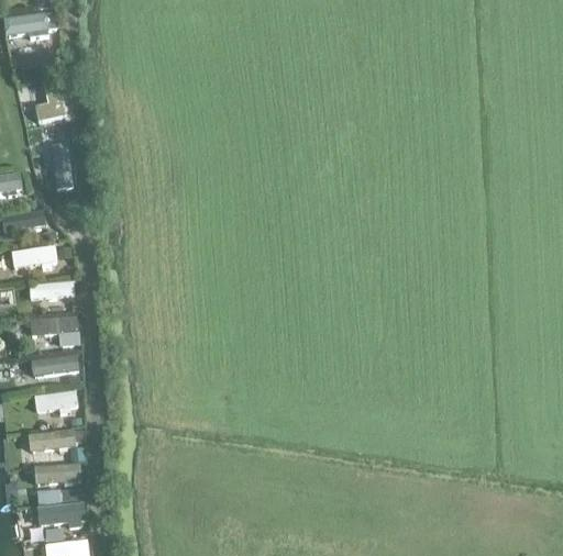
[(45,12),(4,18),(7,35),(30,32),(31,36),(48,34),(45,12)]
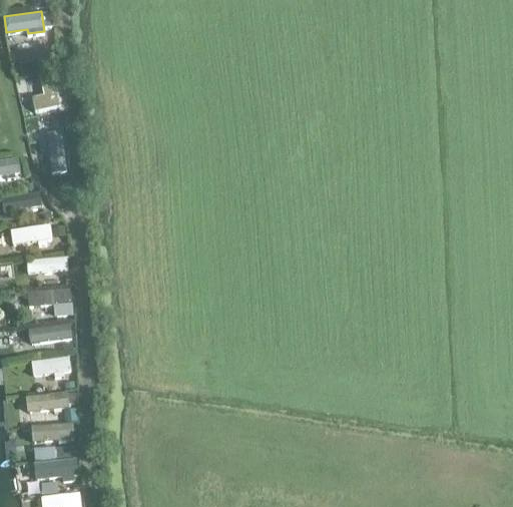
[(44,93),(32,96),(35,109),(61,103),(53,71),(40,74),(44,93)]
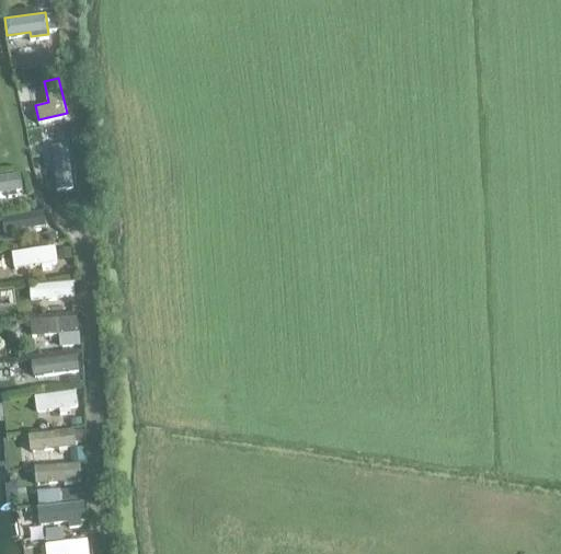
[(0,188),(18,187),(22,186),(20,170),(0,172),(0,188)]
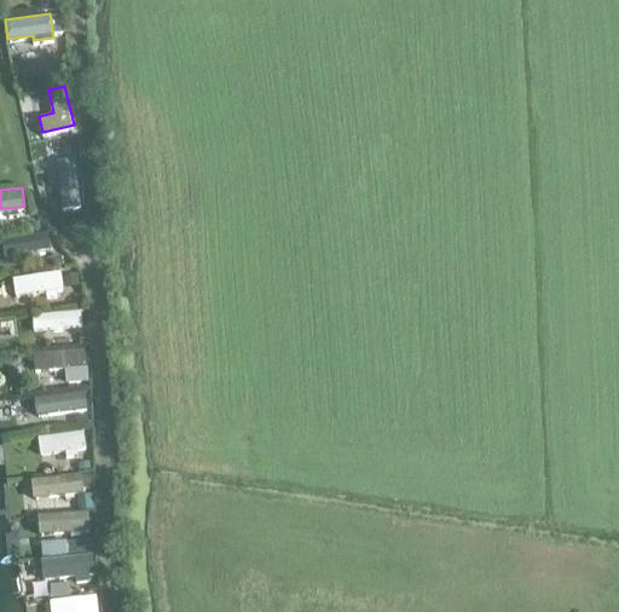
[(3,253),(32,248),(51,246),(48,229),(0,237),(3,253)]
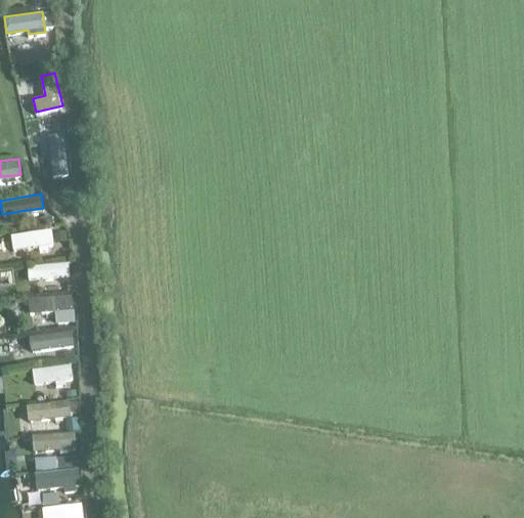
[(49,248),(48,244),(54,243),(52,227),(11,233),(13,249),(39,245),(40,250),(49,248)]
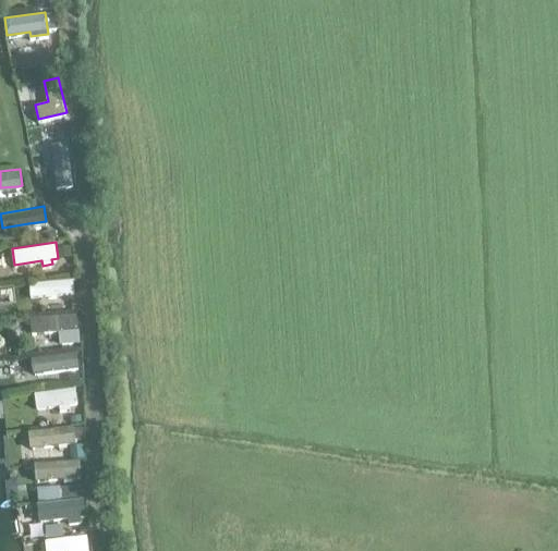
[(28,294),(38,293),(38,300),(55,297),(55,292),(65,291),(64,277),(27,281),(28,294)]
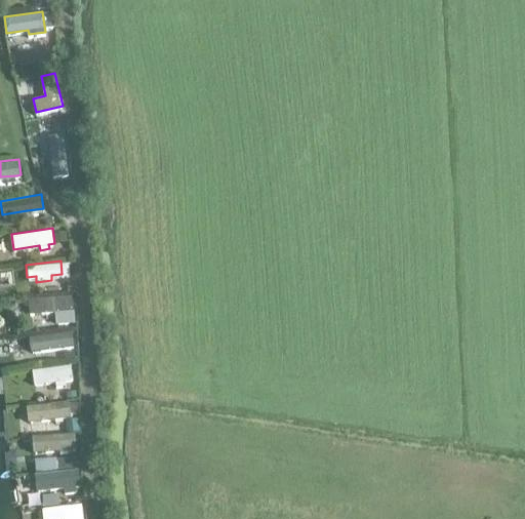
[(73,294),(29,297),(30,305),(31,312),(55,310),(56,321),(74,320),(73,294)]
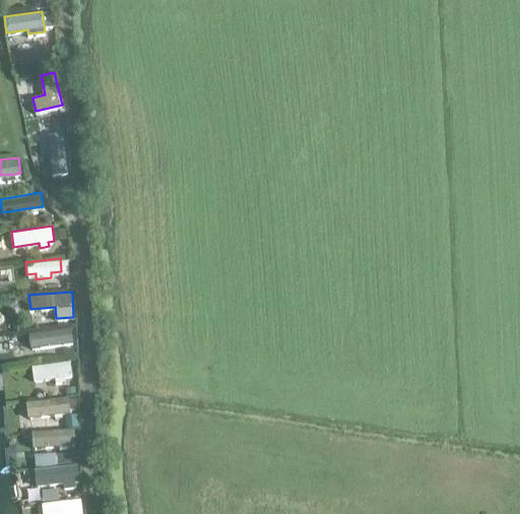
[(61,327),(17,330),(18,346),(62,343),(61,327)]
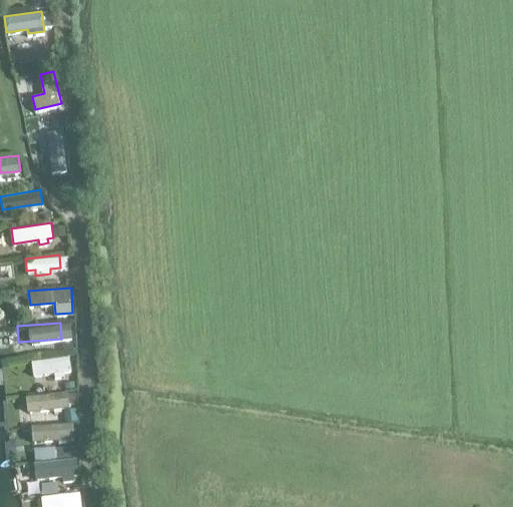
[(32,375),(64,371),(71,370),(69,355),(30,360),(32,375)]
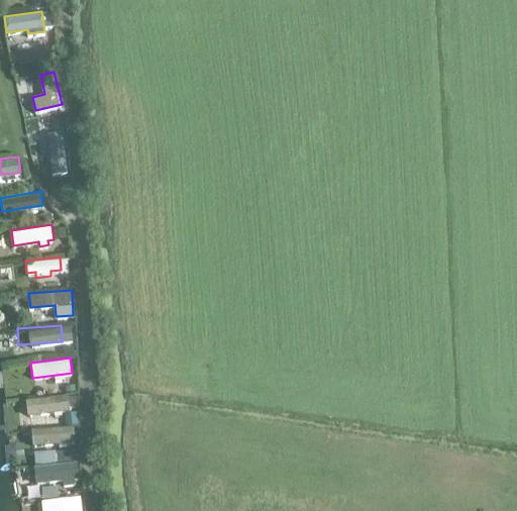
[(70,410),(68,394),(26,400),(28,415),(70,410)]
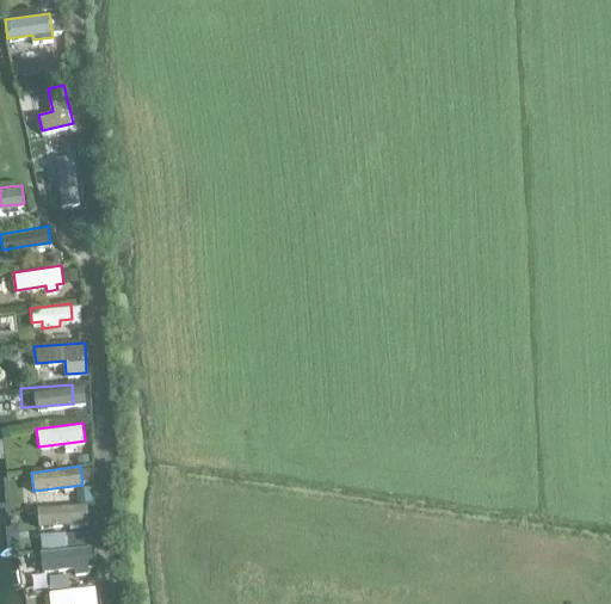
[(92,499),(92,485),(78,486),(79,500),(92,499)]
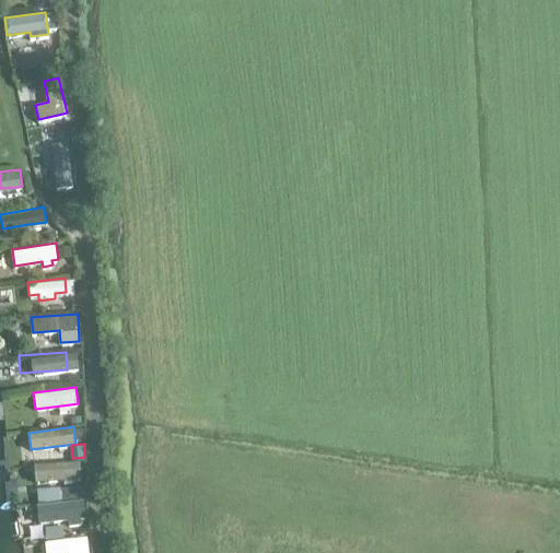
[(37,483),(72,480),(82,479),(80,460),(35,463),(37,483)]
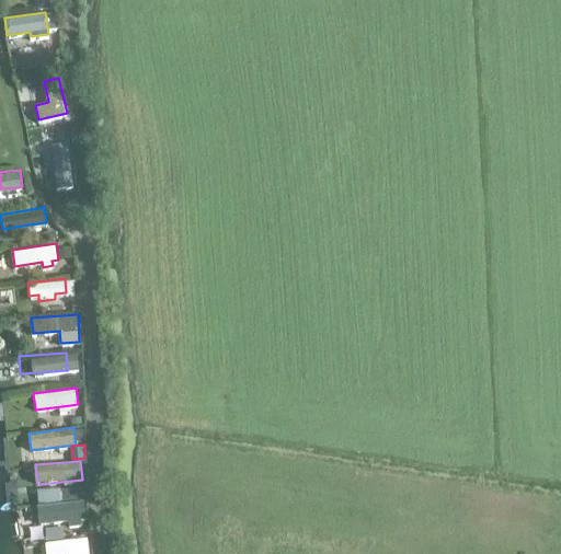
[(82,523),(82,519),(87,518),(84,501),(38,506),(41,523),(71,520),(71,524),(82,523)]
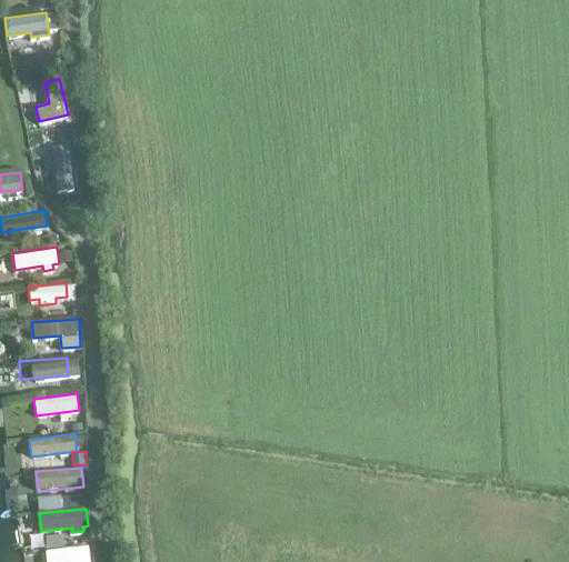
[(90,561),(89,545),(47,549),(48,561),(90,561)]
